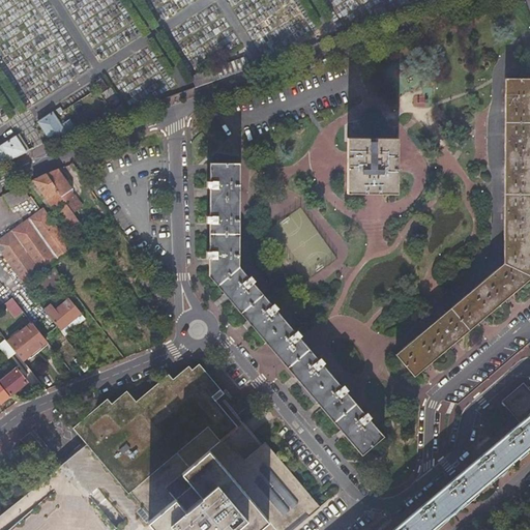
[(195,88),(248,68),(245,58),(192,78),(195,88)]
